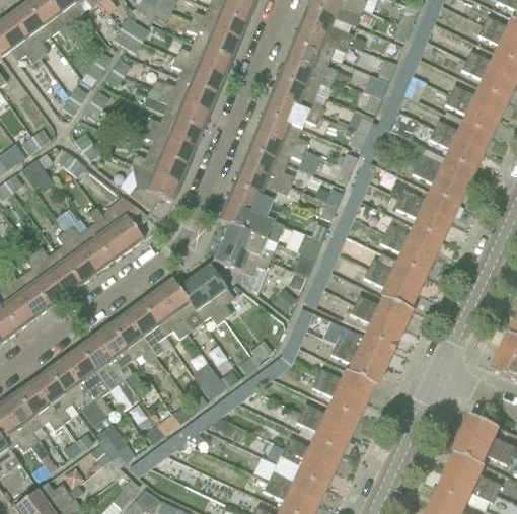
[(29,0),(26,2),(51,37),(60,30),(66,39),(73,32),(50,0),(29,0)]
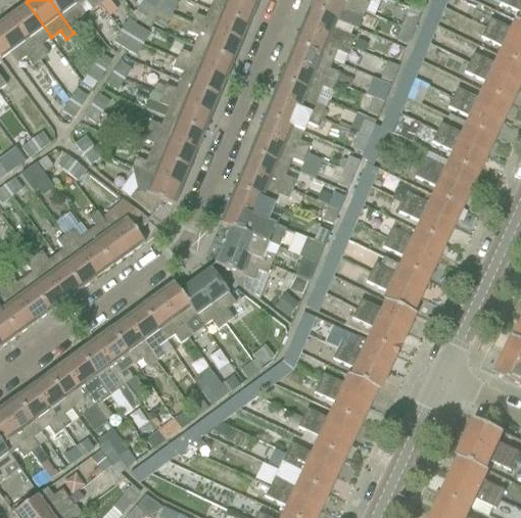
[(50,0),(74,33),(82,28),(76,19),(85,12),(79,4),(75,0),(50,0)]
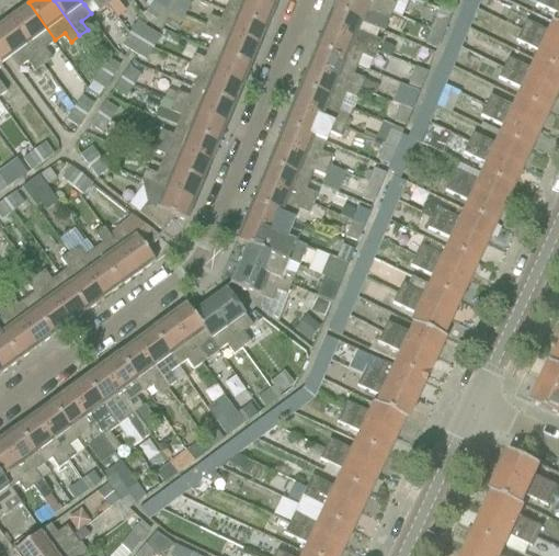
[(153,0),(147,9),(157,15),(167,3),(162,0),(153,0)]
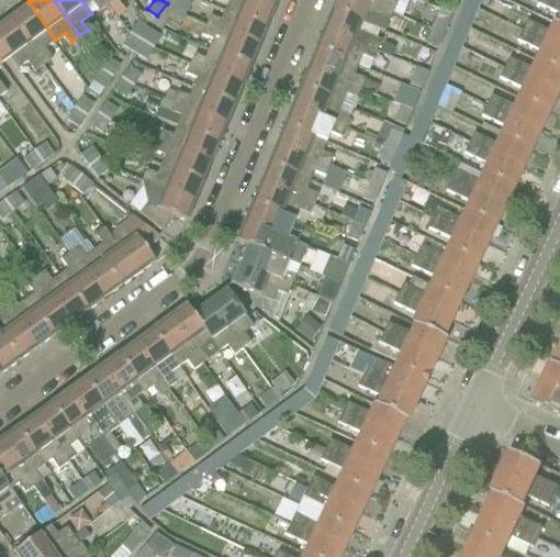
[(178,0),(174,9),(177,10),(179,11),(185,13),(192,0),(178,0)]
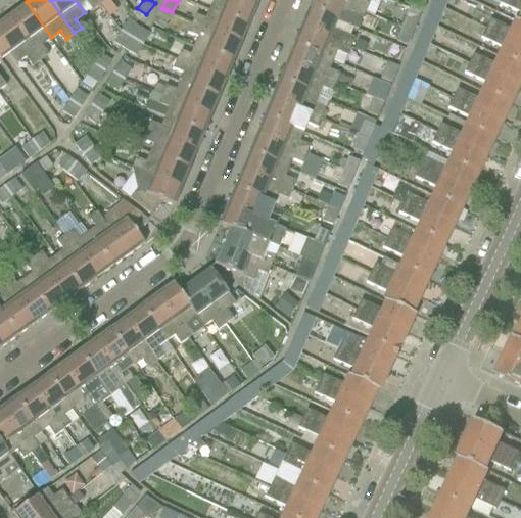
[(212,0),(209,7),(249,24),(256,5),(243,0),(212,0)]
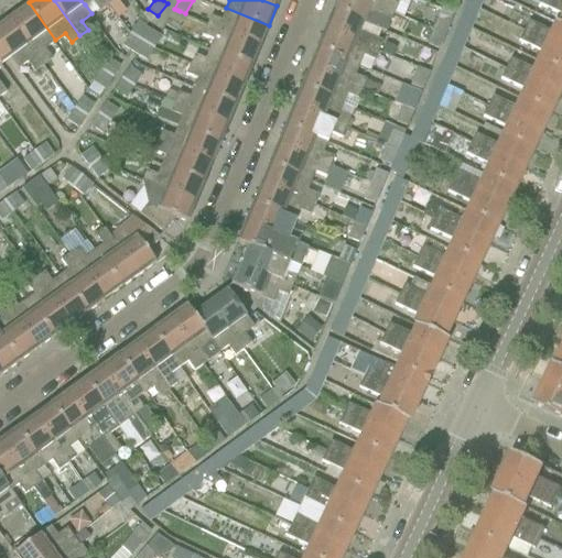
[(336,0),(334,7),(364,19),(387,28),(390,18),(391,15),(395,9),(373,0),(336,0)]
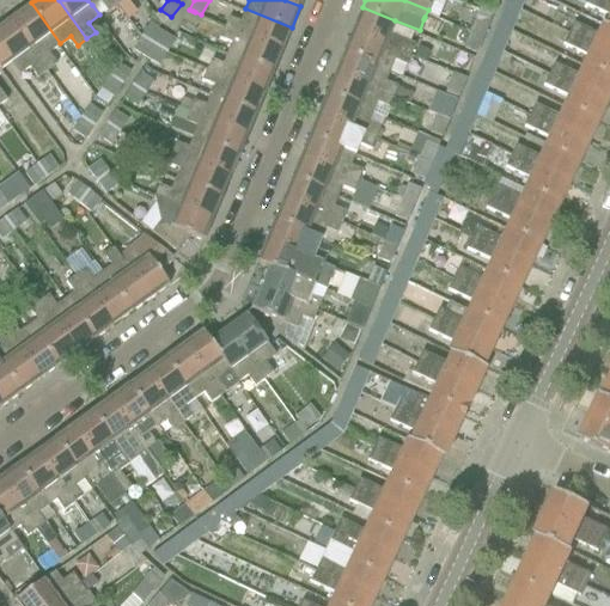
[(404,0),(428,10),(432,0),(404,0)]
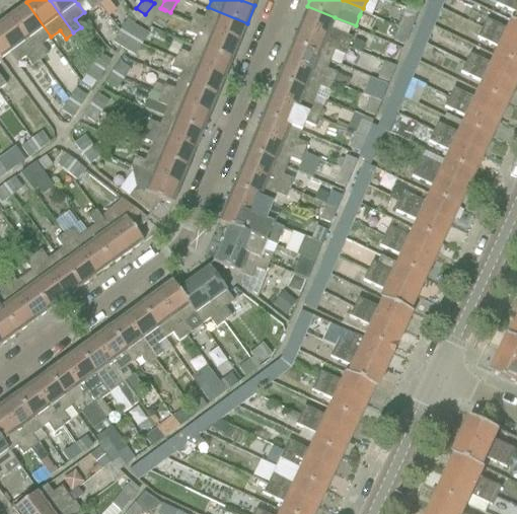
[(408,0),(405,5),(417,10),(421,0),(408,0)]
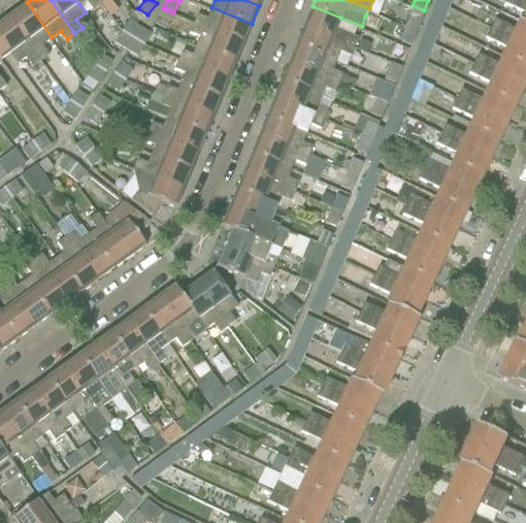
[(521,18),(520,19),(525,21),(525,0),(505,0),(505,1),(525,10),(525,14),(523,19),(521,18)]
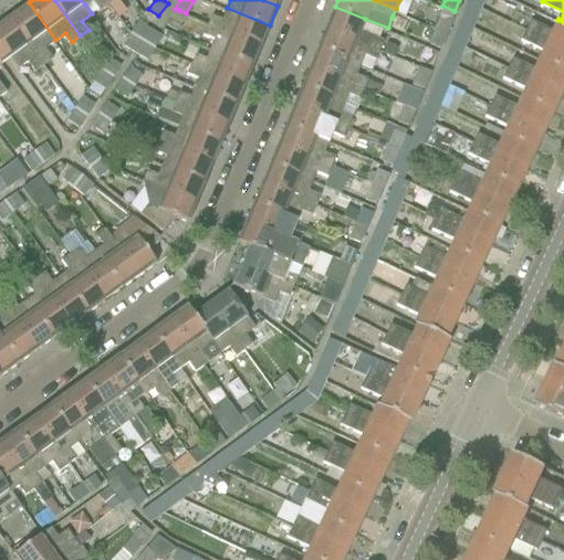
[(468,1),(462,17),(474,22),(480,7),(468,1)]
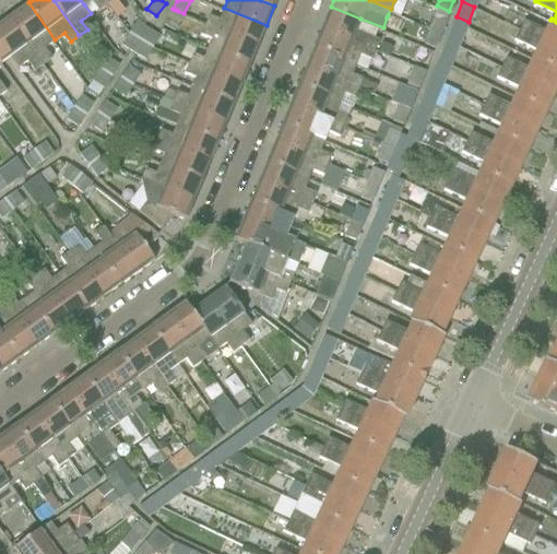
[(28,2),(10,15),(44,61),(52,56),(46,47),(55,39),(28,2)]
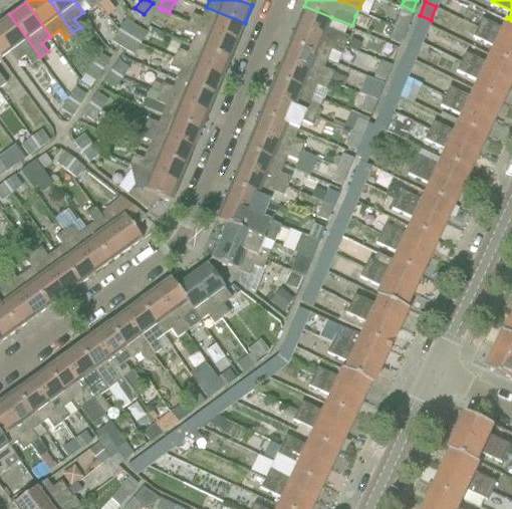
[(304,6),(297,23),(344,43),(348,34),(328,26),(331,17),(304,6)]
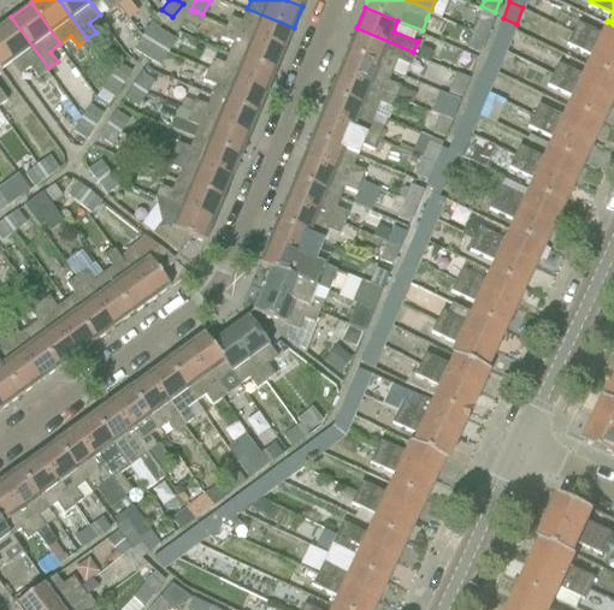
[(231,15),(228,24),(285,48),(294,28),(247,9),(242,19),(231,15)]
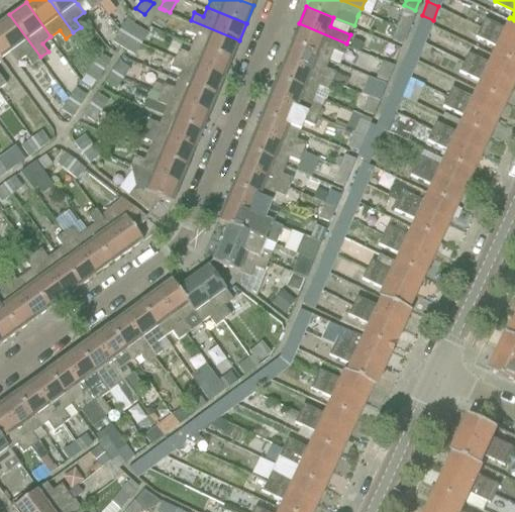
[(160,8),(152,19),(162,24),(163,24),(170,12),(165,10),(163,9),(160,8)]
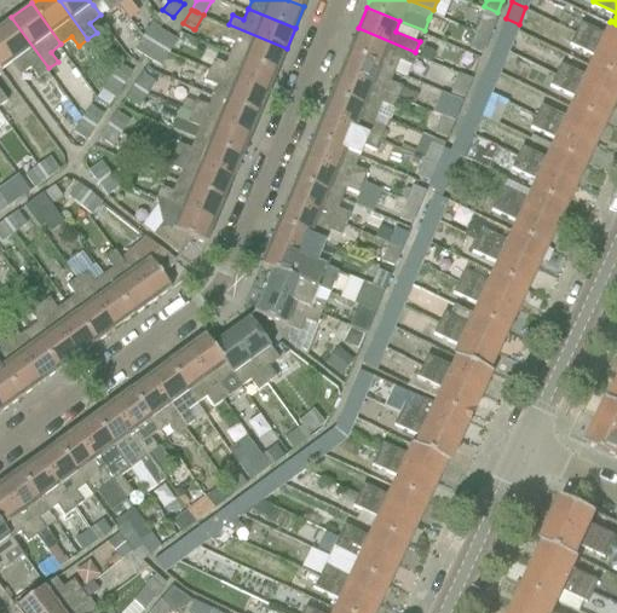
[(484,12),(477,28),(489,33),(495,17),(484,12)]
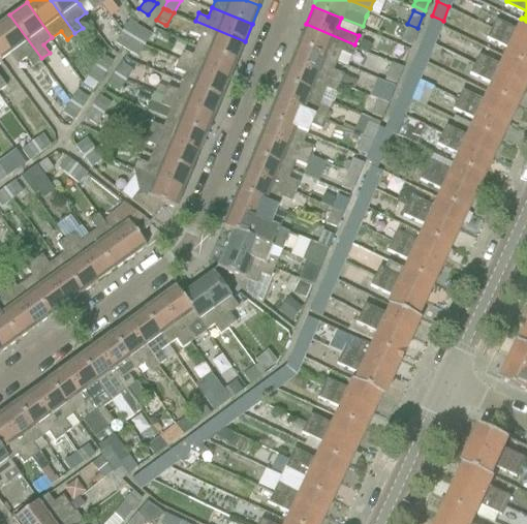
[(9,14),(0,21),(0,47),(6,56),(8,55),(10,53),(18,62),(27,56),(33,64),(41,58),(9,14)]
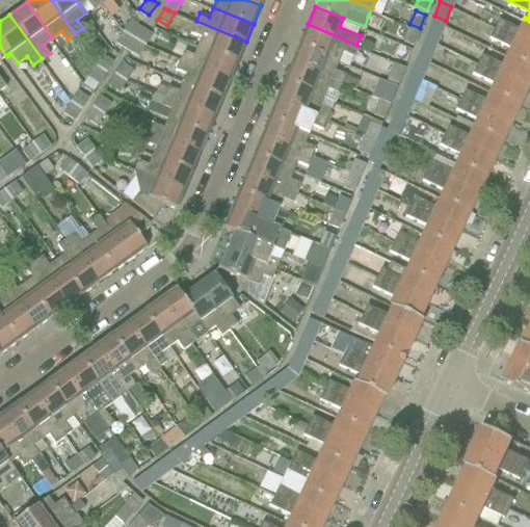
[(499,17),(494,27),(529,43),(529,21),(524,19),(521,27),(499,17)]
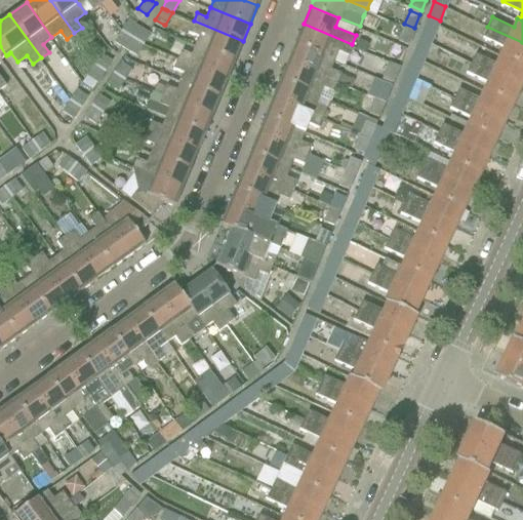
[(129,17),(122,29),(123,29),(124,30),(133,36),(139,25),(129,17)]
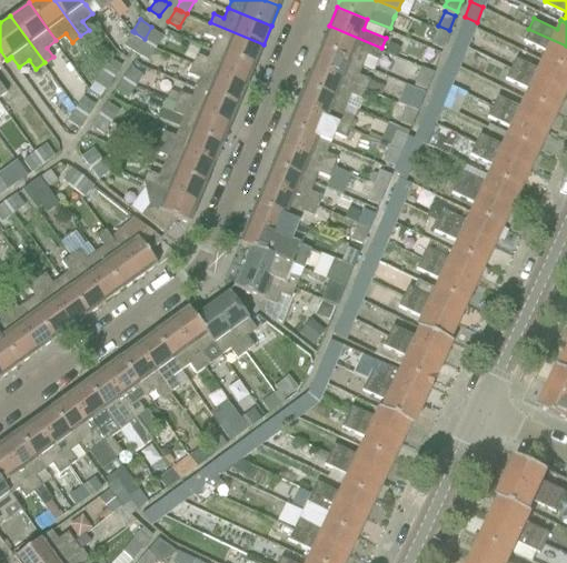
[(217,37),(212,47),(255,64),(264,44),(210,22),(206,32),(217,37)]
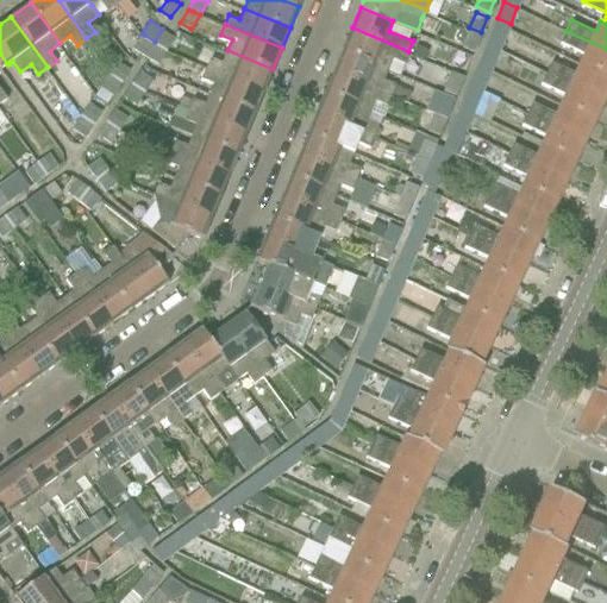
[(493,26),(487,43),(500,49),(507,33),(493,26)]
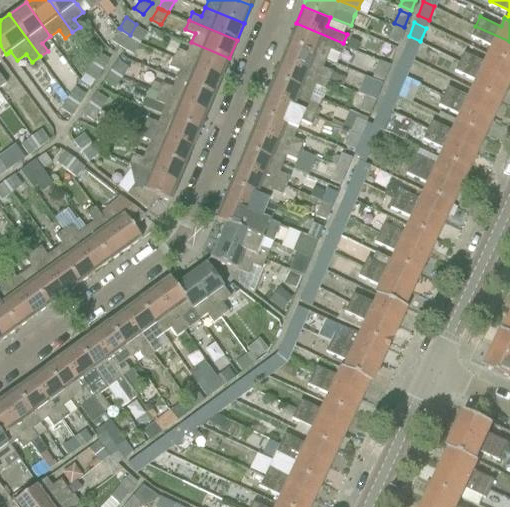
[(296,23),(288,41),(327,57),(331,47),(340,51),(343,43),(296,23)]
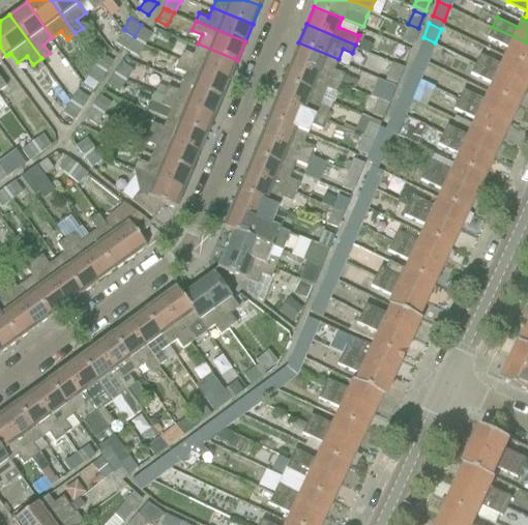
[(408,24),(403,38),(412,42),(418,28),(408,24)]
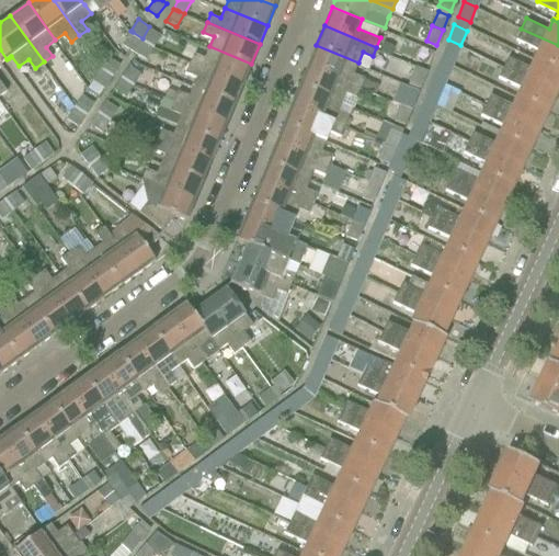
[(149,26),(143,38),(152,44),(153,45),(159,35),(160,33),(149,26)]
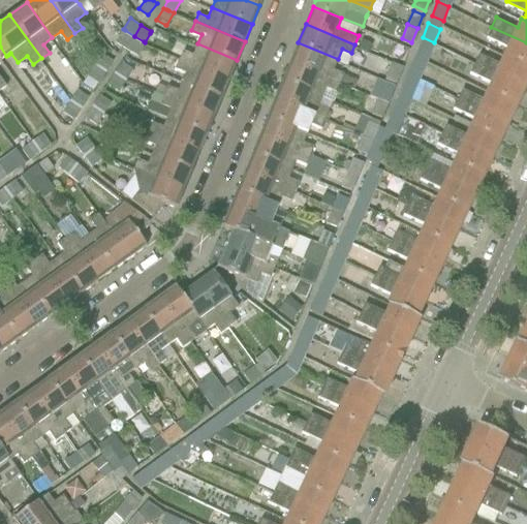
[(508,45),(504,54),(526,64),(526,42),(491,27),(487,35),(508,45)]
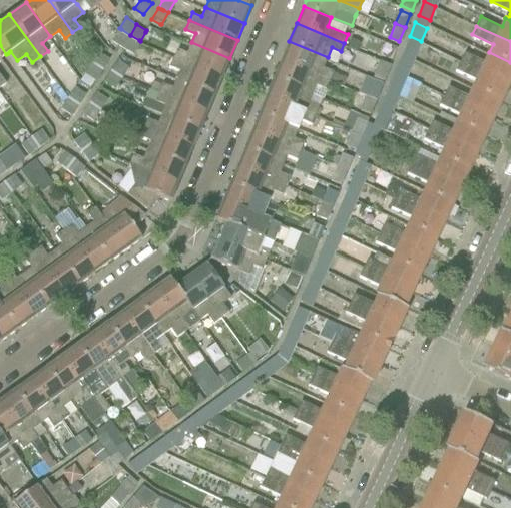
[(119,28),(113,38),(122,44),(123,45),(128,37),(130,35),(121,29),(120,28),(119,28)]
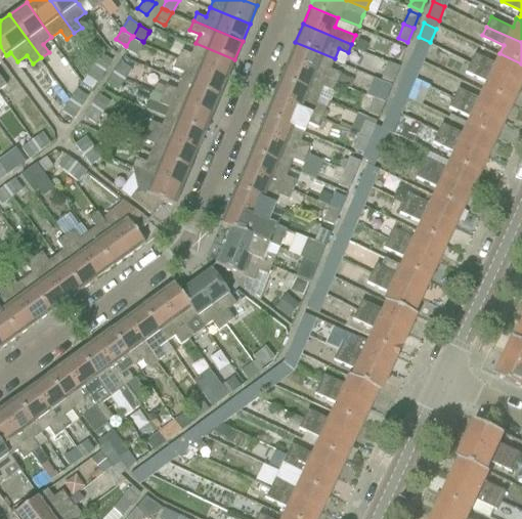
[(131,38),(126,46),(135,51),(136,52),(143,42),(142,41),(133,36),(131,38)]
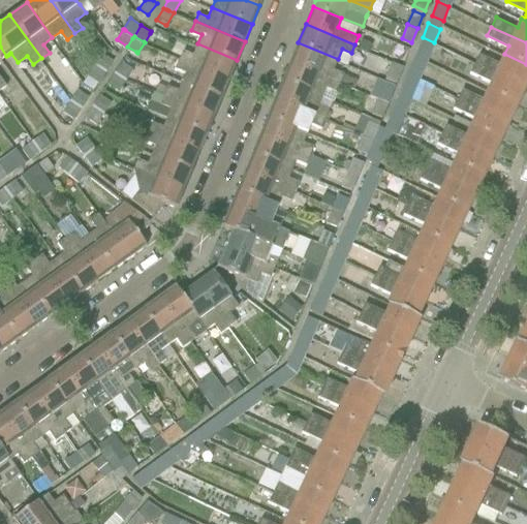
[(362,37),(359,45),(369,51),(373,41),(362,37)]
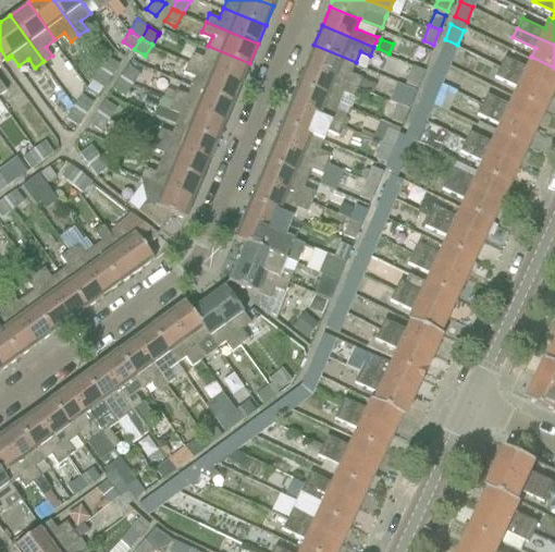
[(445,39),(439,54),(451,60),(457,45),(445,39)]
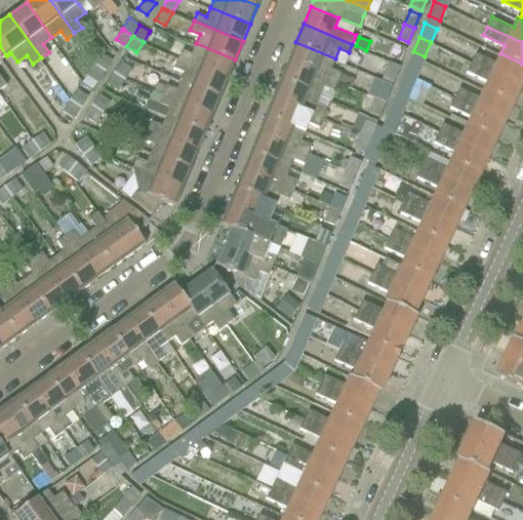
[(295,42),(288,60),(337,80),(340,71),(331,67),(335,58),(295,42)]
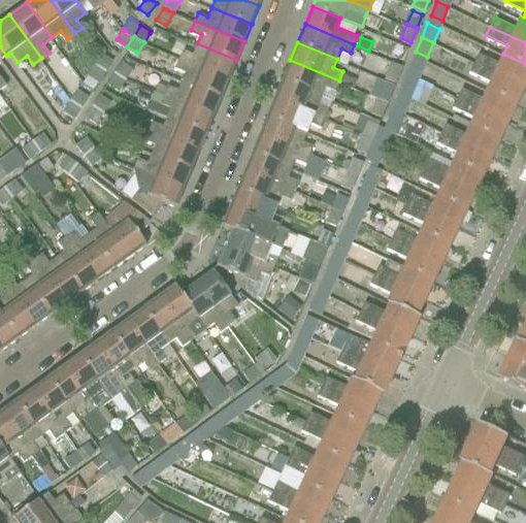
[(184,48),(179,58),(229,77),(236,60),(197,43),(193,53),(184,48)]
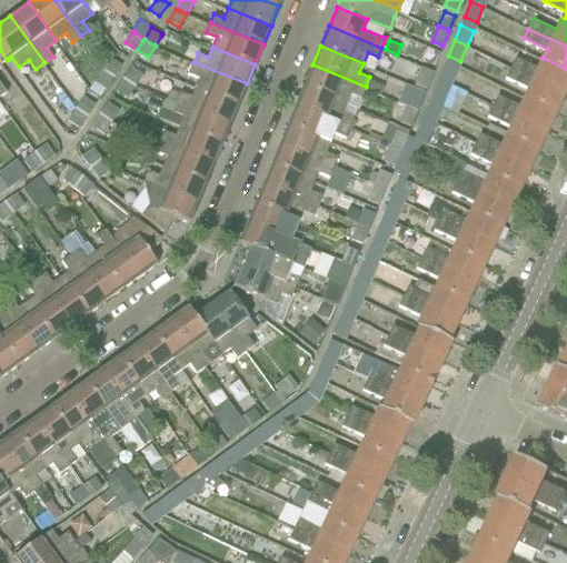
[(109,58),(102,69),(109,73),(112,76),(113,76),(122,63),(121,62),(110,56),(109,58)]
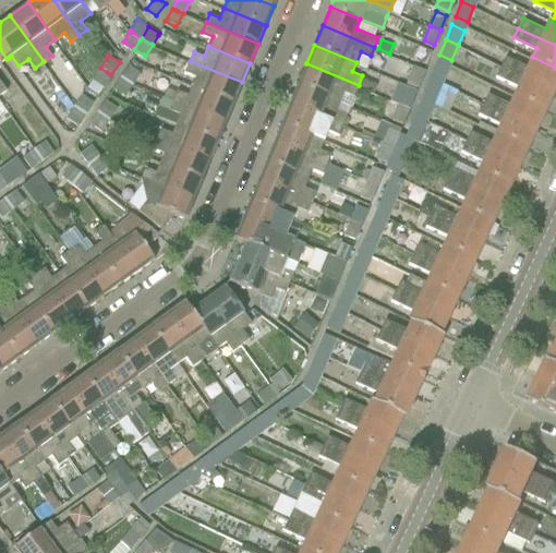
[(506,56),(500,65),(553,89),(555,84),(555,68),(532,57),(528,65),(506,56)]
